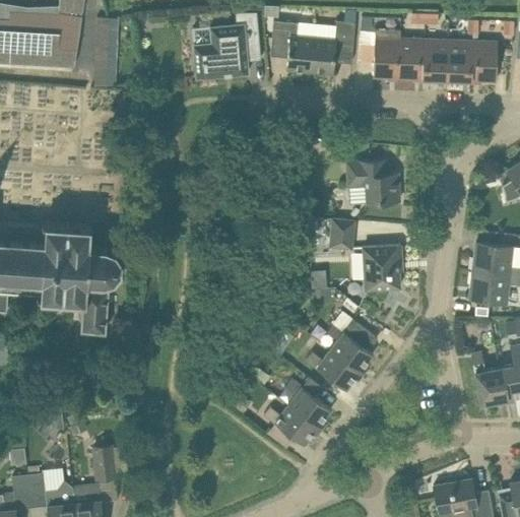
[(0,62),(74,67),(85,0),(60,0),(59,9),(27,10),(27,14),(10,13),(10,21),(0,20),(0,62)]
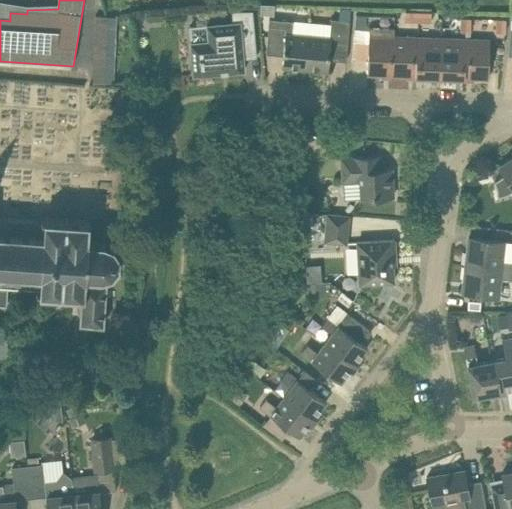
[(261,9),(261,16),(273,17),(274,7),(261,7),(261,9)]
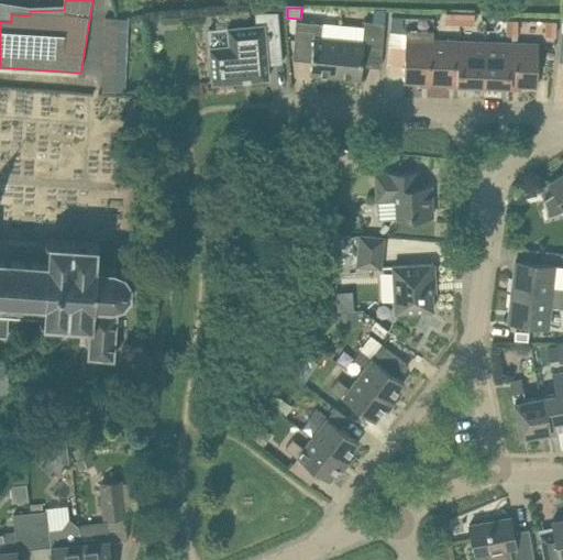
[(340,40),(335,79),(361,81),(362,61),(367,62),(368,50),(383,51),(385,25),(384,25),(385,14),(373,13),(372,24),(364,23),(364,30),(363,42),(340,40)]
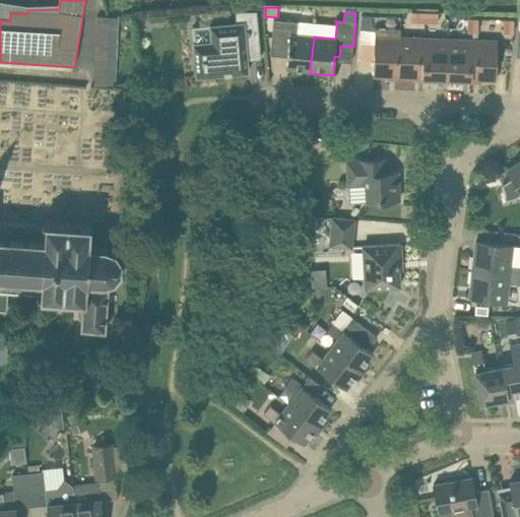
[(248,73),(247,62),(261,61),(257,13),(236,13),(237,25),(210,27),(210,29),(212,44),(195,46),(195,45),(193,46),(194,47),(197,77),(196,77),(196,78),(247,74),(248,74),(248,73)]
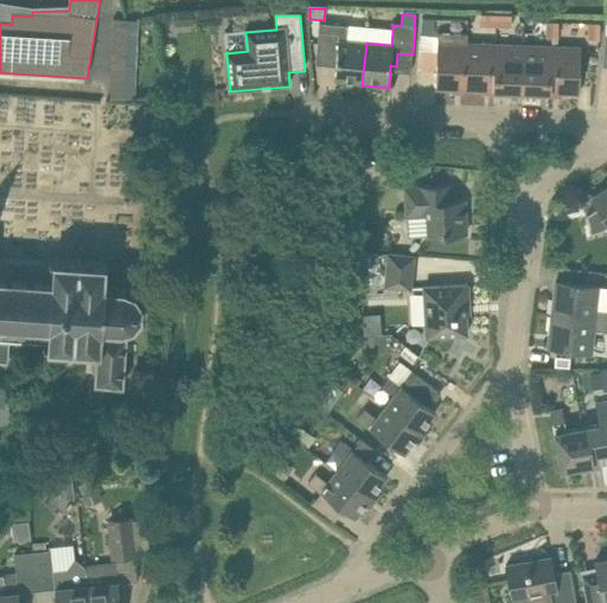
[(494,17),(479,17),(479,30),(494,31),(494,17)]
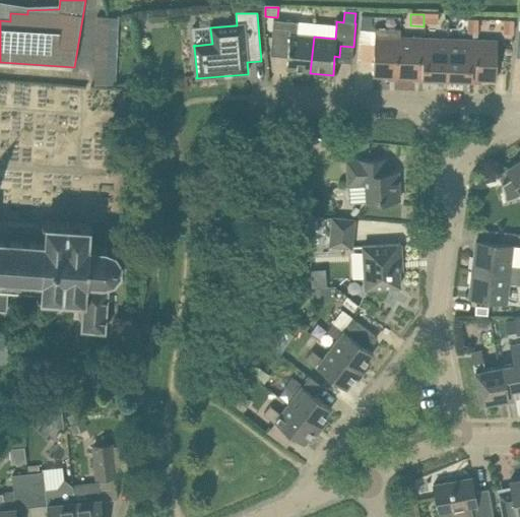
[(437,15),(424,14),(424,26),(437,26),(437,15)]
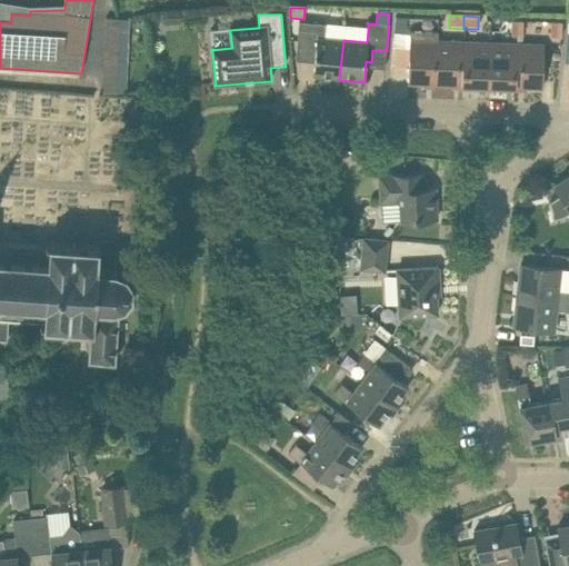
[(127,96),(129,20),(106,19),(103,96),(127,96)]
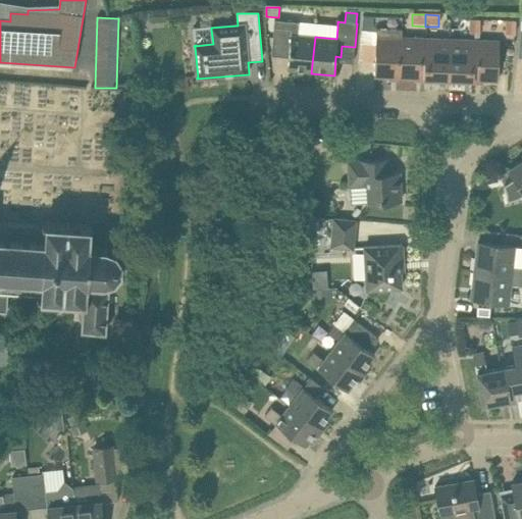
[(361,32),(371,33),(372,19),(362,18),(361,32)]
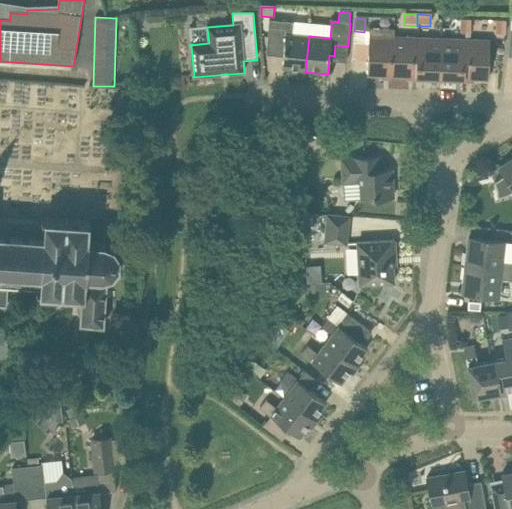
[(270,21),(268,39),(281,40),(280,51),(284,51),(283,70),(305,72),(309,36),(293,34),(294,23),(270,21)]
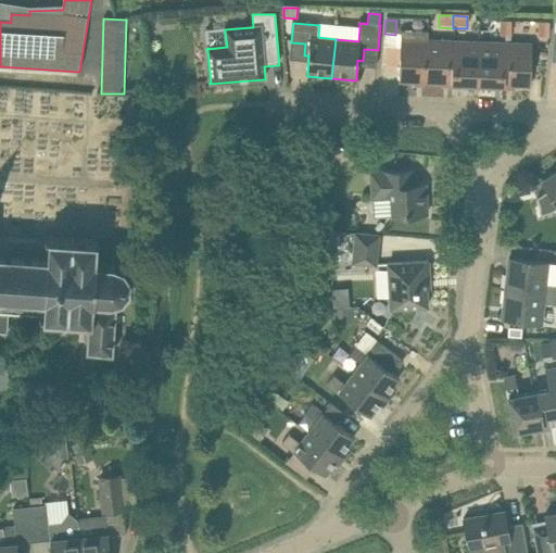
[(500,41),(509,41),(509,38),(510,38),(510,23),(498,23),(498,38),(500,38),(500,41)]
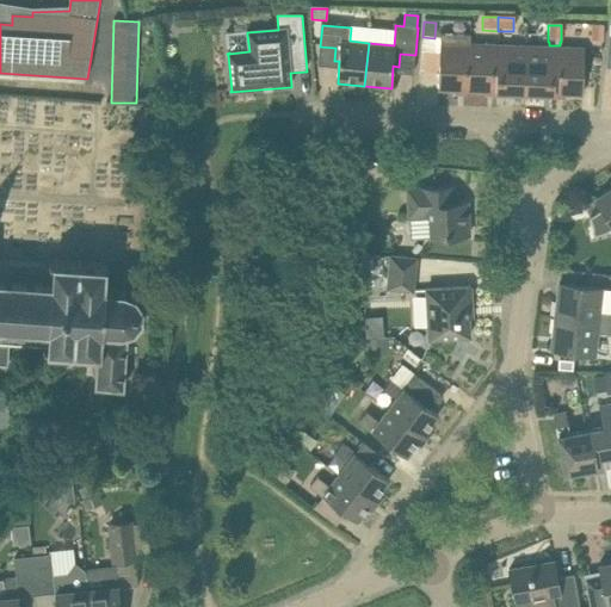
[(591,43),(603,43),(603,26),(591,26),(591,43)]
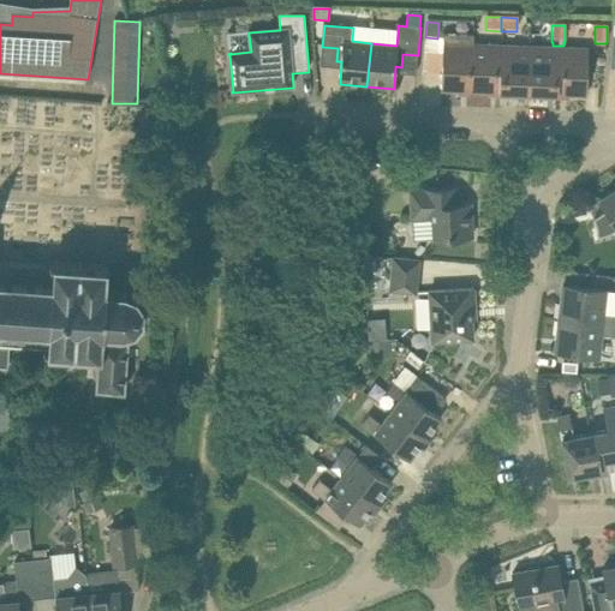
[(441,93),(471,93),(473,47),(473,37),(443,36),(441,93)]
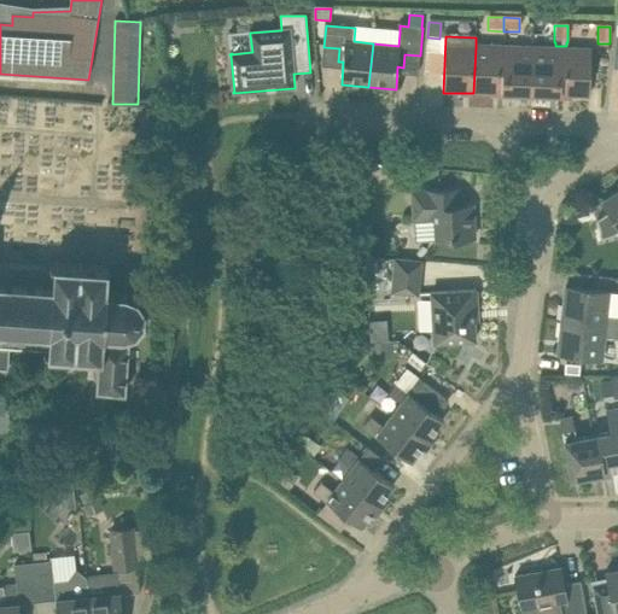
[(473,93),(502,94),(503,48),(476,47),(473,93)]
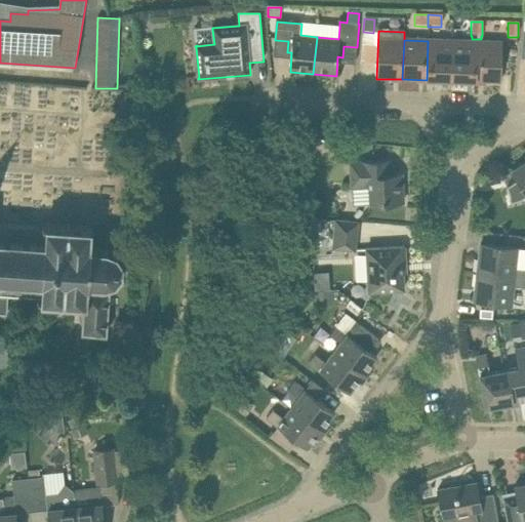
[(427,80),(451,81),(453,42),(428,41),(427,80)]
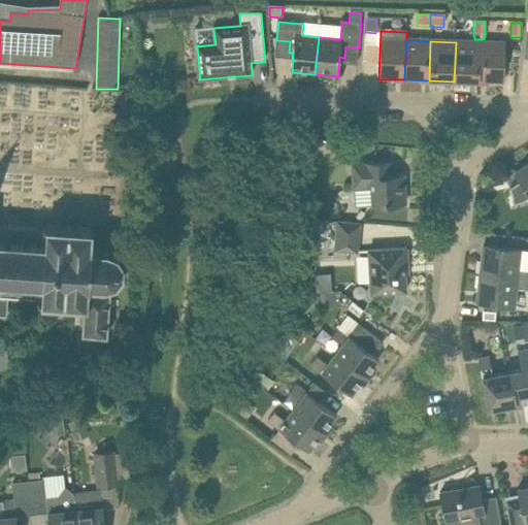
[(454,81),(479,83),(481,43),(456,42),(454,81)]
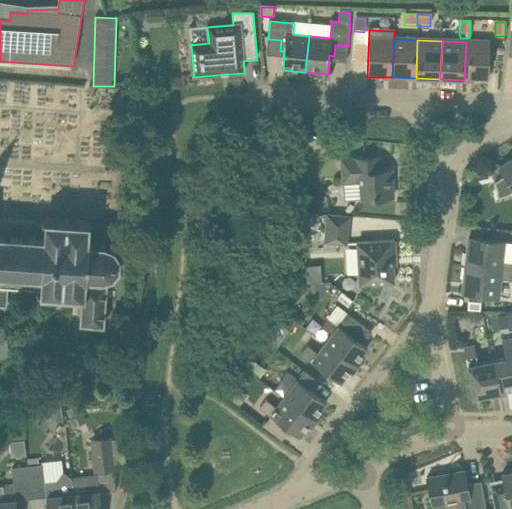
[(366,42),(356,43),(356,60),(367,59),(366,42)]
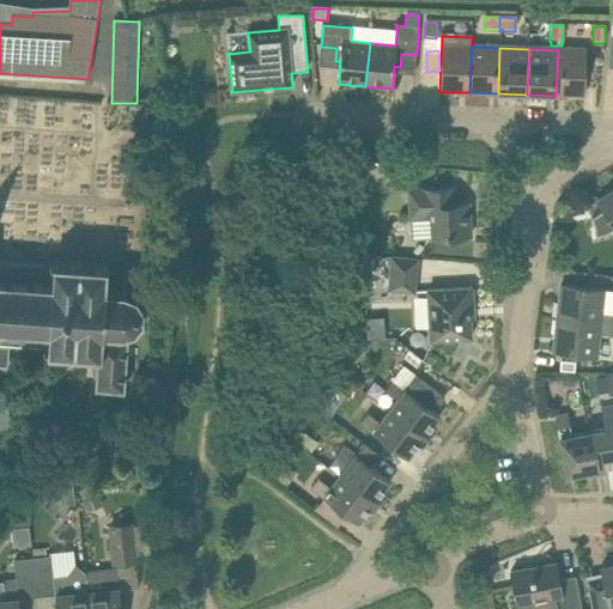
[(558,50),(556,96),(586,97),(587,50),(558,50)]
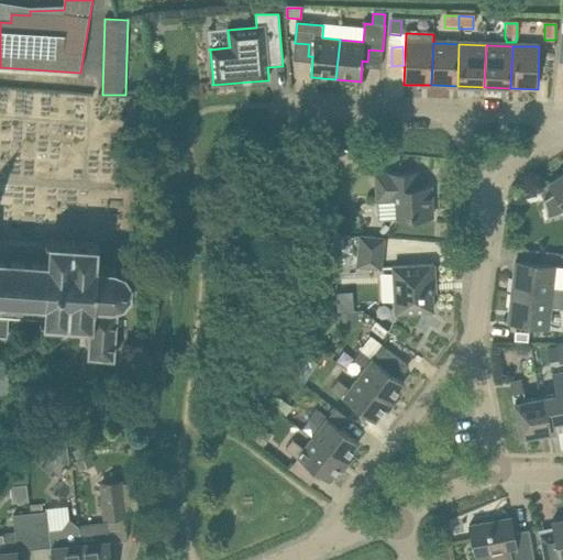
[(376,176),(377,198),(377,202),(396,201),(397,221),(410,220),(432,219),(430,188),(418,189),(417,174),(376,176)]
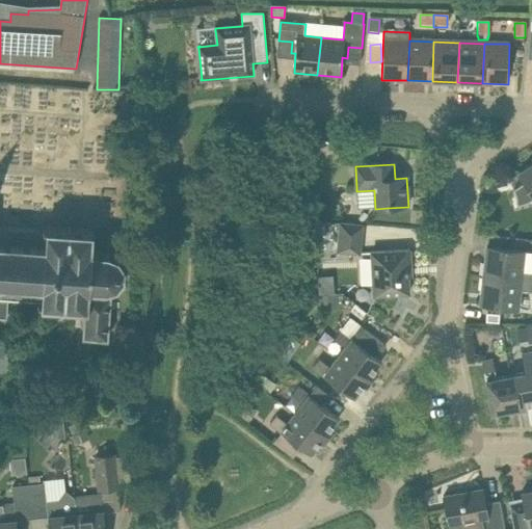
[(531,166),(519,176),(525,184),(514,191),(519,206),(531,202),(531,166)]
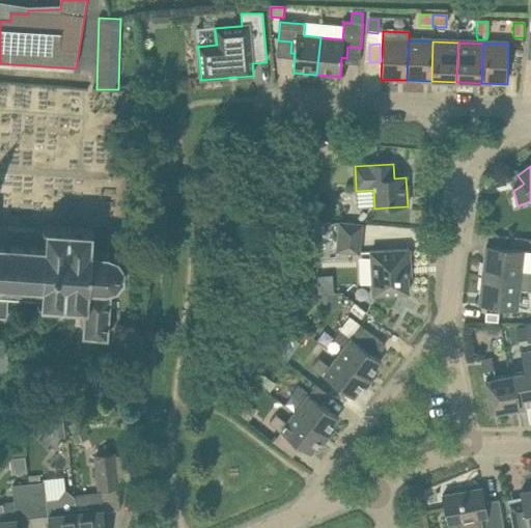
[(62,306),(61,310),(64,310),(65,306),(78,307),(76,324),(84,325),(83,338),(108,339),(111,295),(106,294),(107,289),(114,287),(117,290),(119,289),(117,285),(122,279),(126,280),(127,278),(123,276),(123,269),(128,268),(127,265),(122,266),(118,258),(121,255),(119,253),(116,256),(109,253),(109,249),(106,249),(106,253),(91,252),(92,249),(90,249),(91,233),(94,231),(92,228),(90,231),(71,229),(71,226),(67,225),(67,229),(50,228),(51,224),(48,224),(47,228),(43,227),(43,230),(0,228),(0,316),(7,317),(8,300),(37,302),(37,305),(42,305),(42,309),(45,309),(45,305),(62,306)]
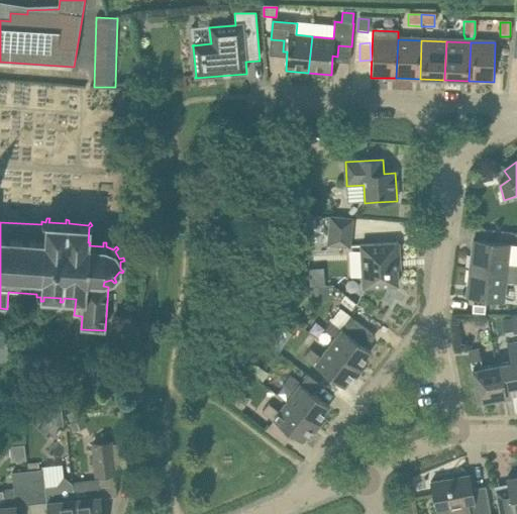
[(325,248),(349,250),(351,221),(327,218),(325,248)]
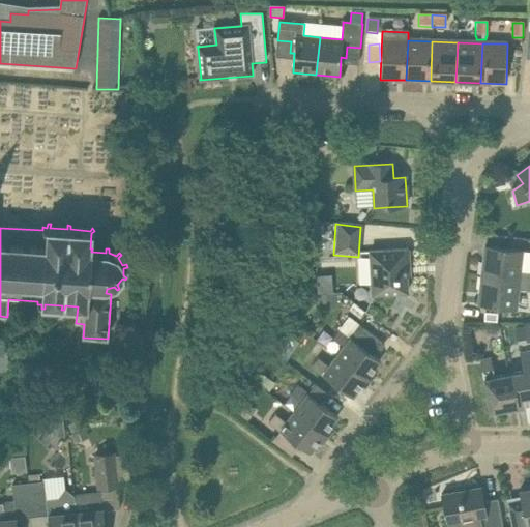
[(486,249),(482,277),(529,283),(529,253),(523,253),(486,249)]
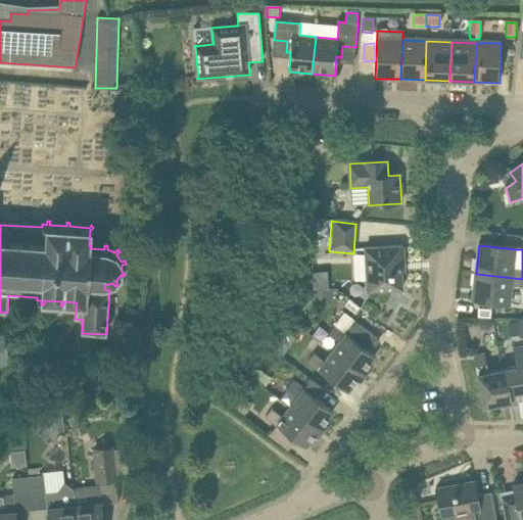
[(401,274),(405,274),(403,247),(383,248),(366,250),(368,293),(382,291),(402,290),(401,274)]
